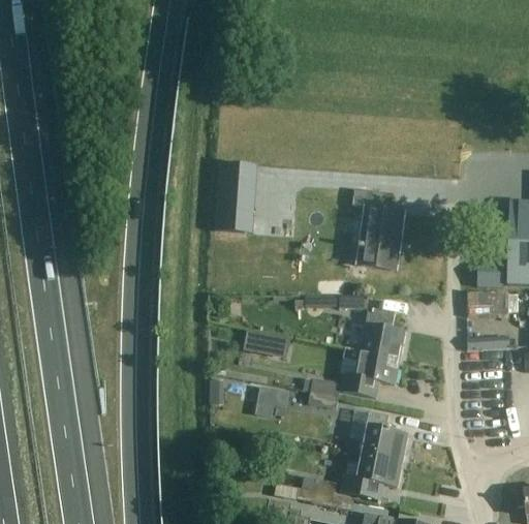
[(252,230),(255,181),(218,178),(215,228),(252,230)]
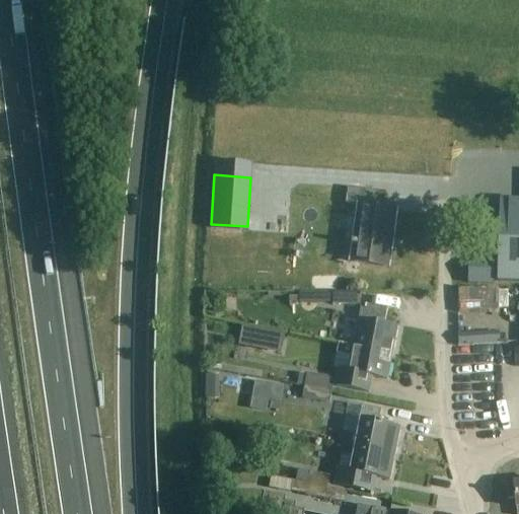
[(388,263),(395,206),(374,204),(376,188),(347,184),(345,200),(356,201),(352,227),(357,227),(353,259),(388,263)]
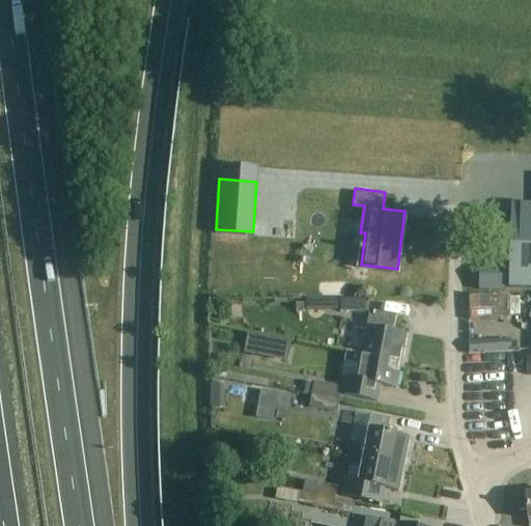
[(530,201),(511,200),(509,284),(530,284),(530,201)]
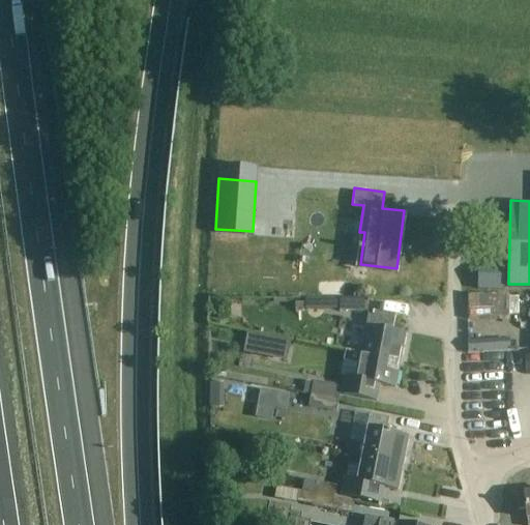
[(367,307),(366,294),(305,294),(305,305),(339,305),(339,307),(367,307)]
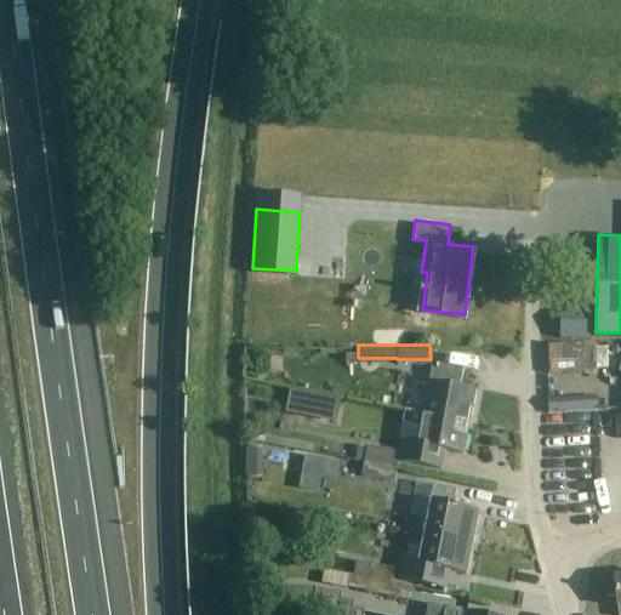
[(422,409),(471,419),(477,386),(461,383),(463,370),(462,370),(463,364),(442,360),(440,365),(433,364),(431,376),(428,376),(422,409)]
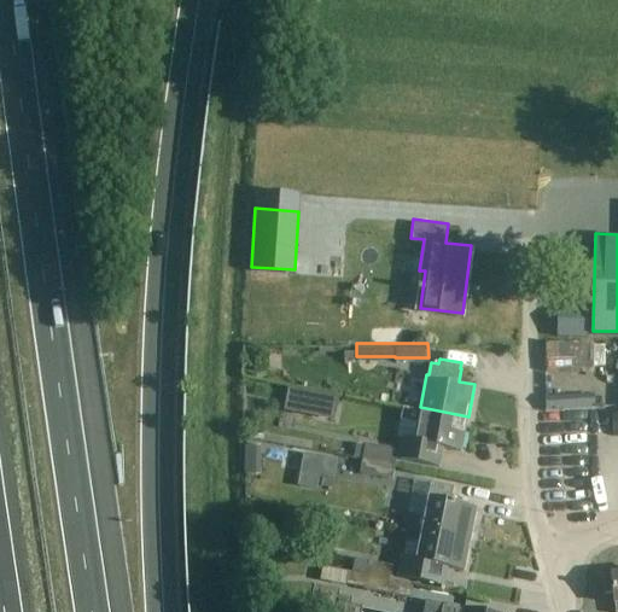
[(441,464),(444,444),(462,448),(468,417),(420,407),(404,403),(402,417),(419,420),(417,437),(406,435),(401,455),(441,464)]
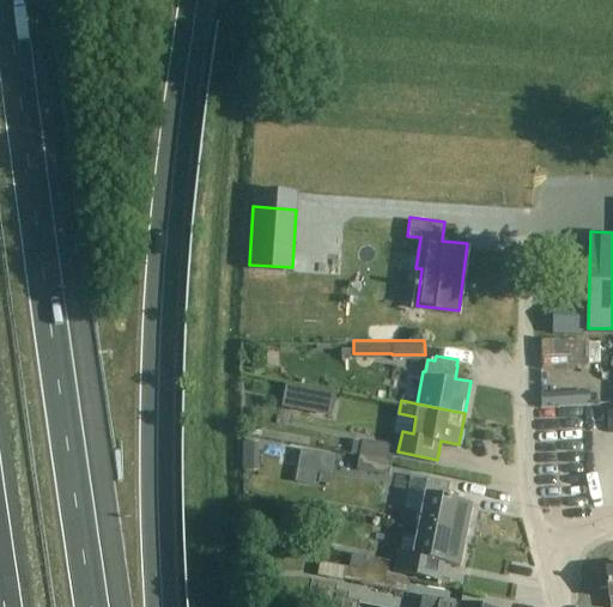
[(362,437),(359,451),(392,457),(394,443),(362,437)]
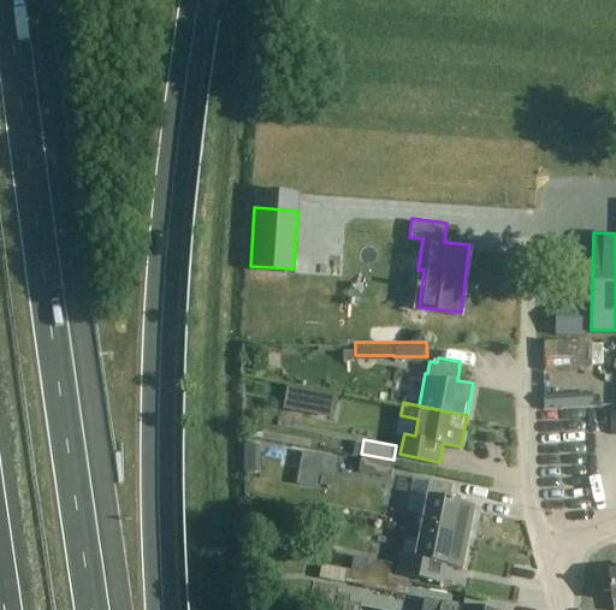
[(394,460),(361,454),(359,467),(390,474),(394,460)]
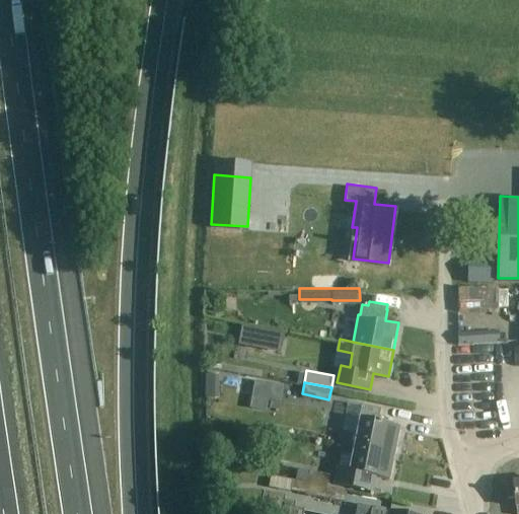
[(361,416),(357,431),(345,429),(343,439),(394,449),(399,423),(361,416)]
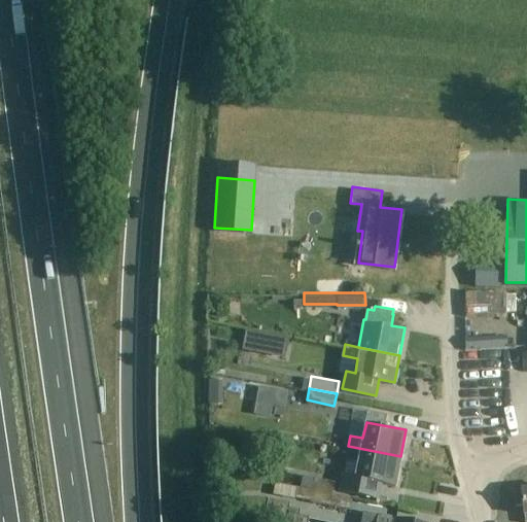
[(400,456),(348,446),(346,456),(359,458),(355,475),(394,483),(400,456)]
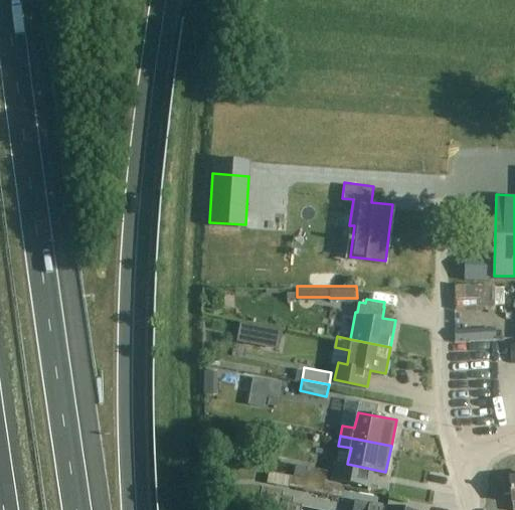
[(308,464),(306,476),(306,477),(344,484),(347,471),(308,464)]
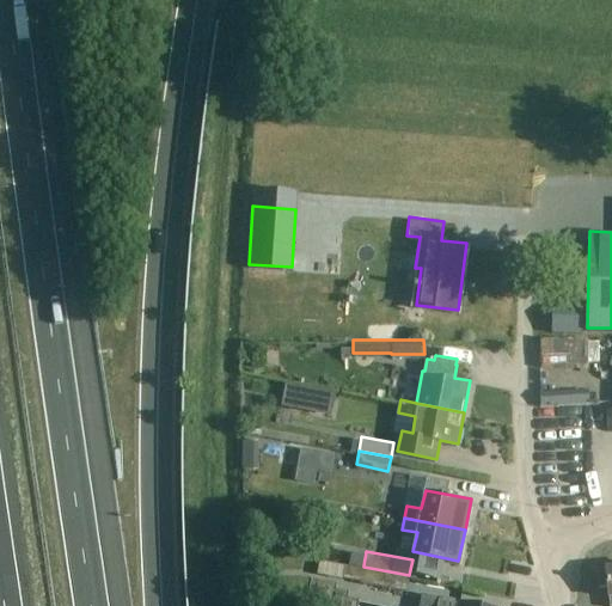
[(407,589),(409,575),(363,567),(363,565),(346,562),(343,574),(361,577),(361,580),(407,589)]
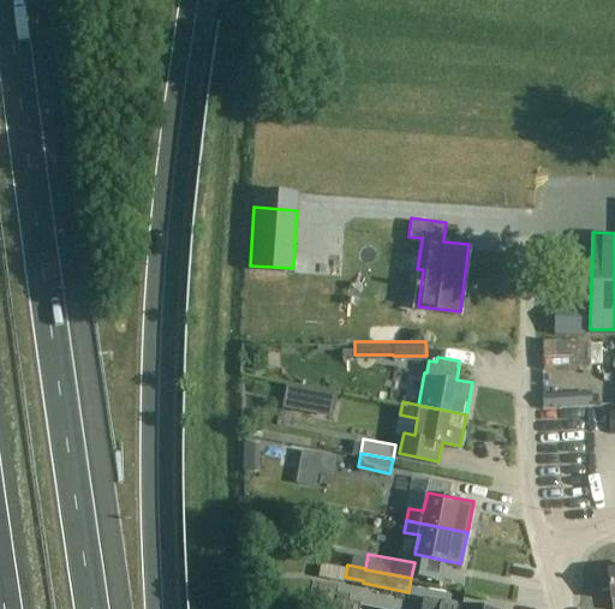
[(440,608),(506,608),(464,601),(442,596),(441,607),(440,608)]
